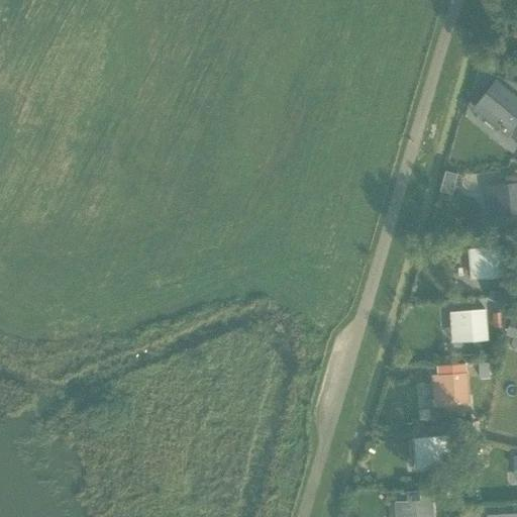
[(512,129),(516,123),(516,98),(507,90),(501,98),(490,88),(479,102),(512,129)]
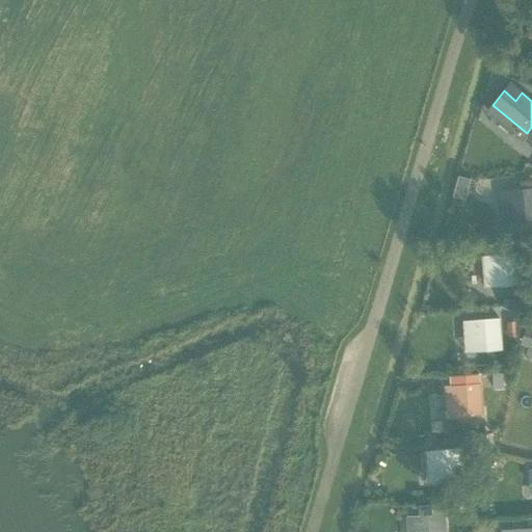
[(455,186),(453,195),(466,198),(468,190),(455,186)]
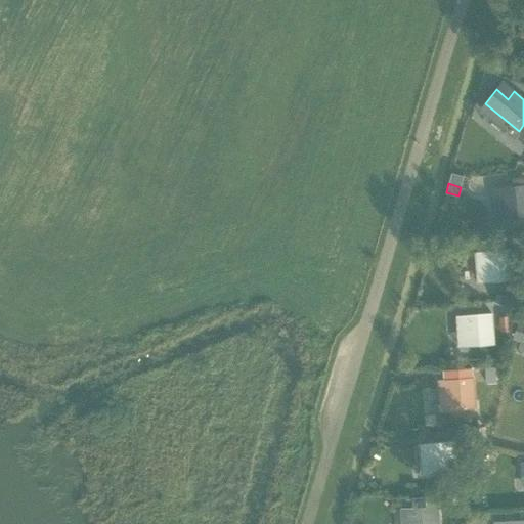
[(506,217),(523,215),(523,183),(503,186),(506,217)]
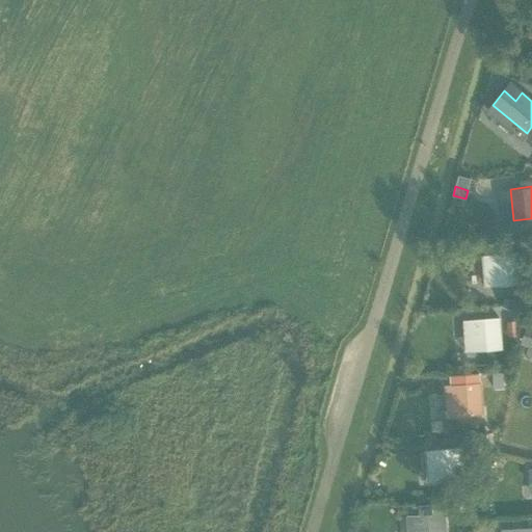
[(493,286),(521,283),(517,253),(489,256),(493,286)]
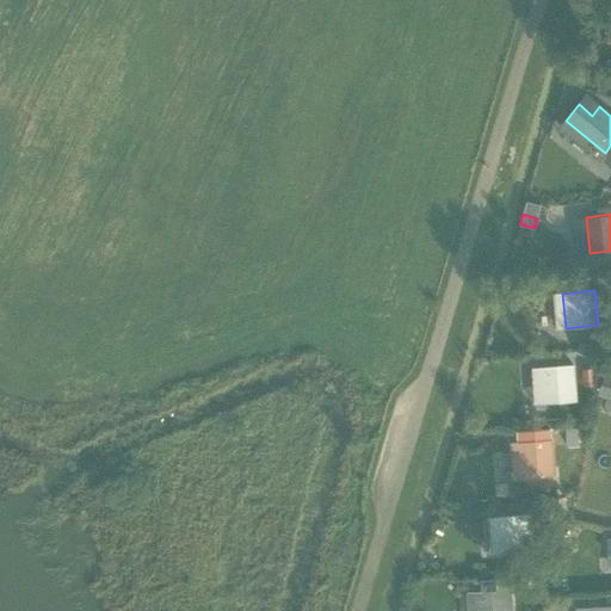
[(579,341),(576,352),(597,357),(599,346),(579,341)]
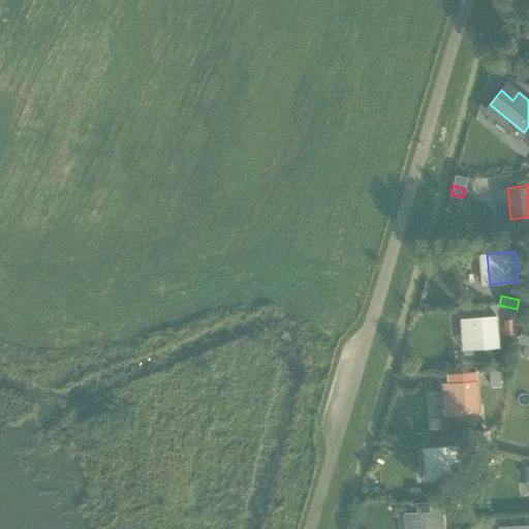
[(470,348),(498,346),(496,316),(468,318),(470,348)]
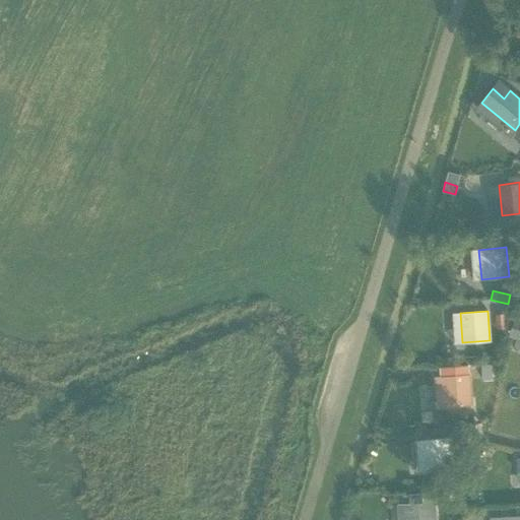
[(492,364),(480,365),(481,380),(493,379),(492,364)]
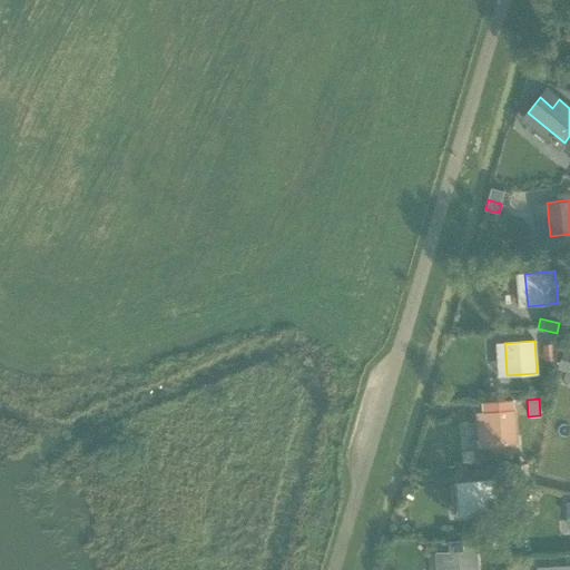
[(514,411),(513,400),(483,402),(484,413),(478,413),(480,441),(488,441),(488,445),(518,443),(516,411),(514,411)]
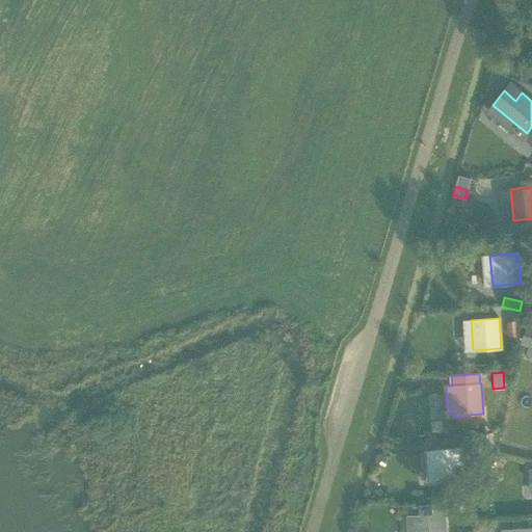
[(477,453),(476,440),(463,441),(464,454),(477,453)]
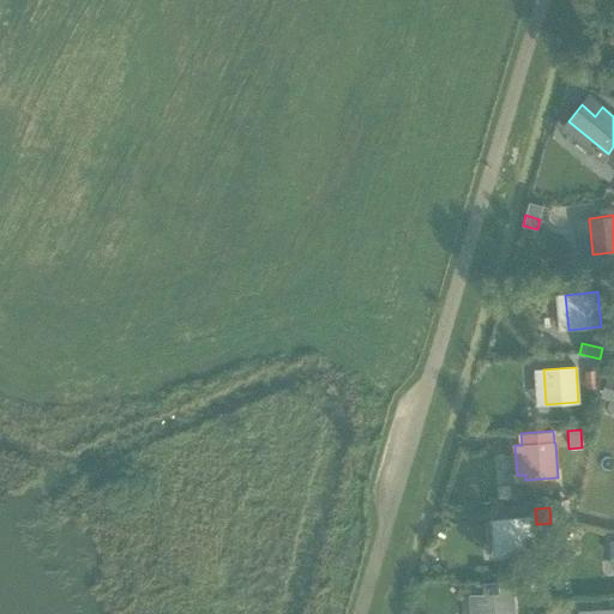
[(503,554),(535,552),(531,517),(500,519),(503,554)]
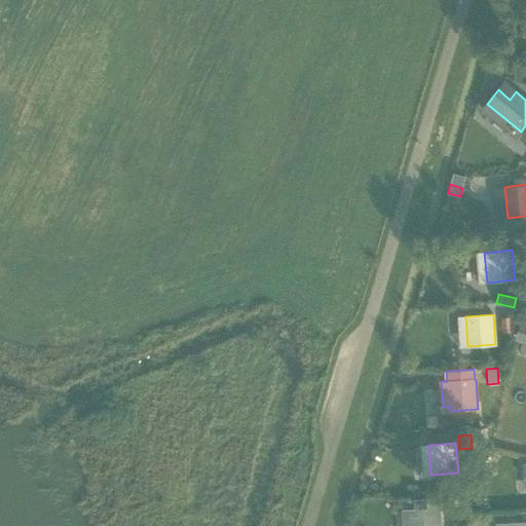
[(462,494),(448,495),(449,504),(463,503),(462,494)]
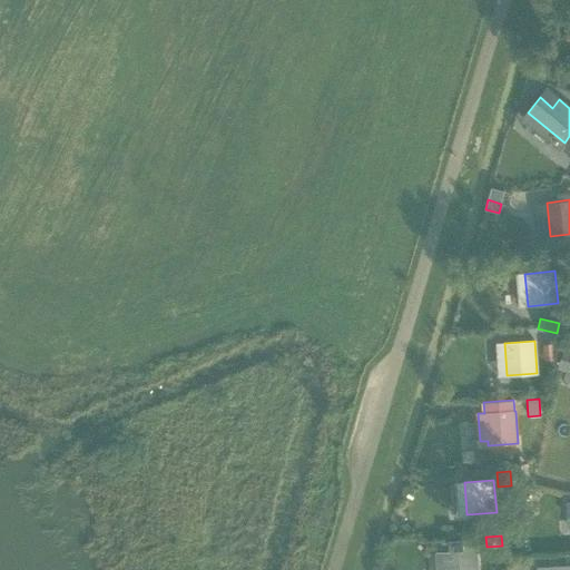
[(478,569),(475,539),(449,542),(450,551),(435,552),(436,569),(478,569)]
